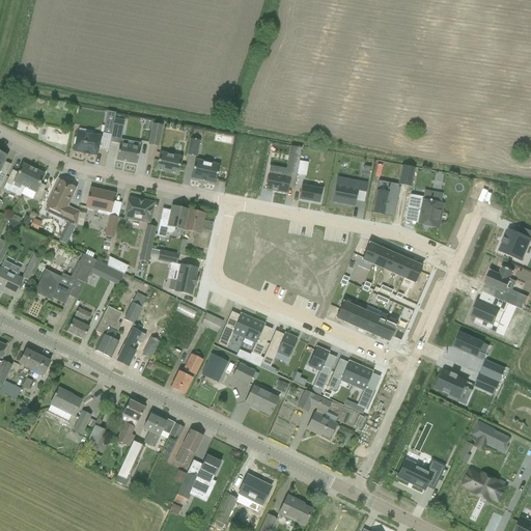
[(118,144),(115,161),(136,165),(140,144),(139,143),(138,147),(126,145),(127,141),(120,140),(123,127),(113,124),(111,135),(109,143),(118,144)]
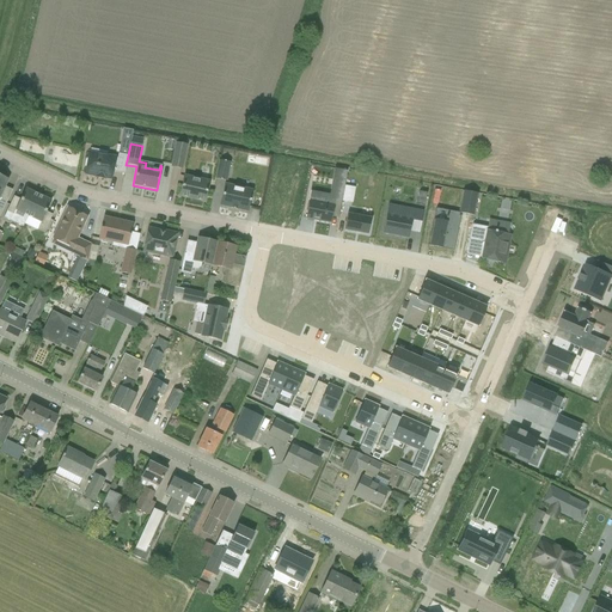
[(175,144),(170,167),(182,170),(187,146),(175,144)]
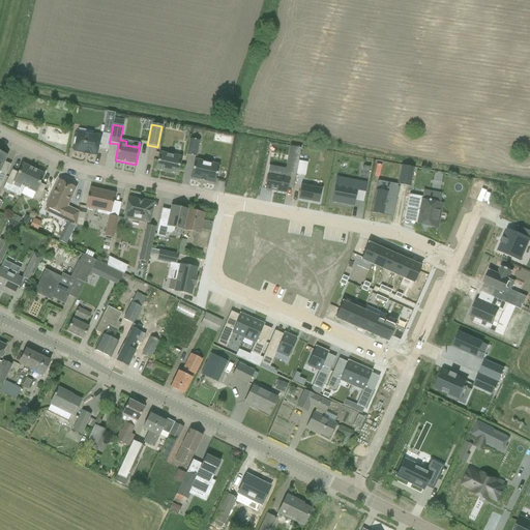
[(107,151),(109,143),(111,135),(101,133),(100,136),(77,131),(74,151),(83,152),(82,153),(89,154),(95,155),(96,149),(99,149),(107,151)]
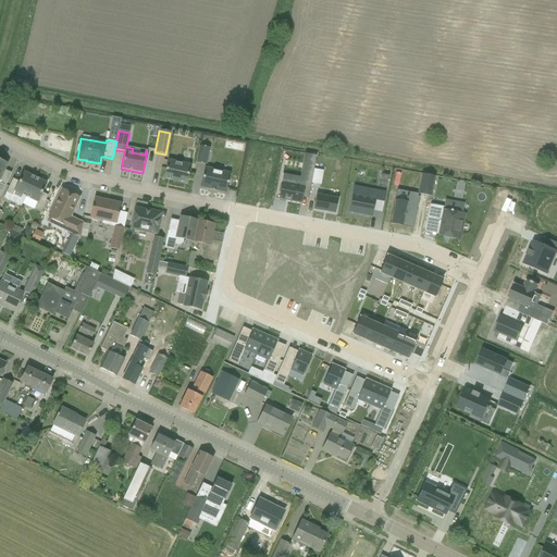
[(252,145),(250,157),(269,161),(272,148),(252,145)]
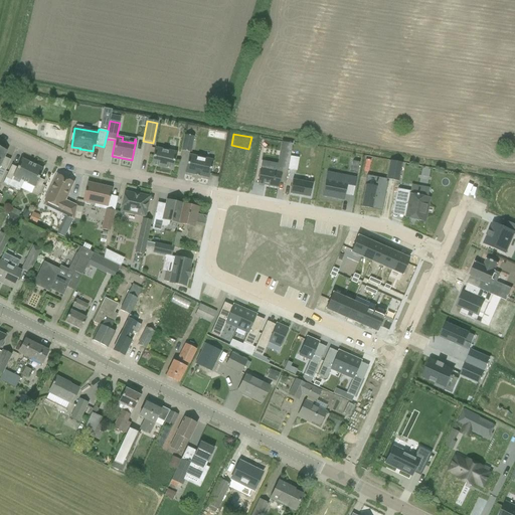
[(180,151),(190,153),(193,137),(184,135),(180,151)]
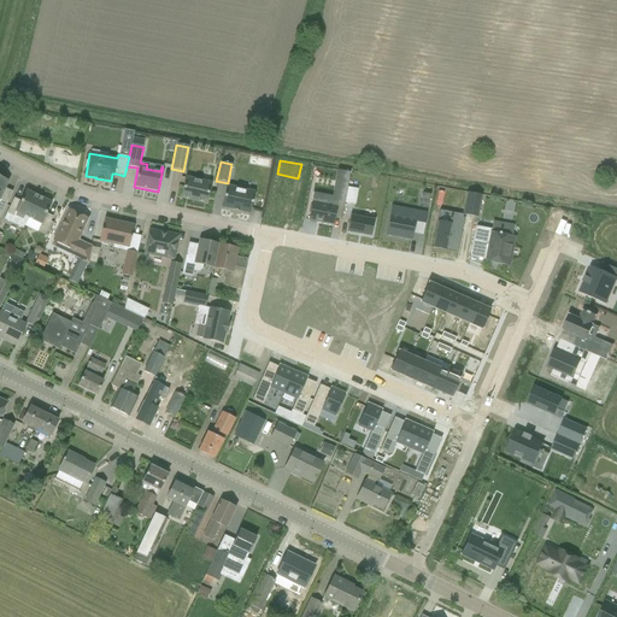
[(311,203),(309,221),(333,224),(334,219),(341,221),(350,172),(339,171),(334,200),(331,199),(330,206),(311,203)]
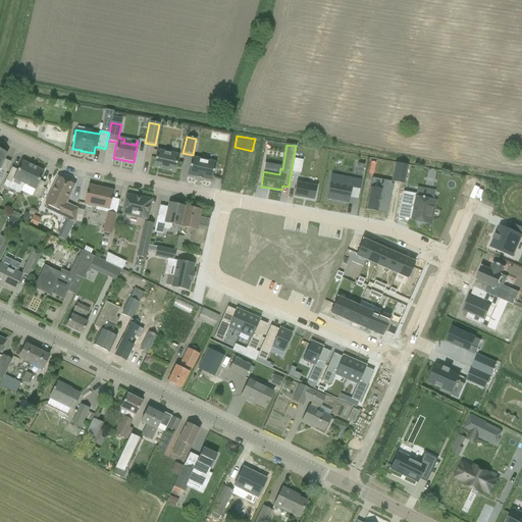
[(173,172),(177,155),(156,151),(153,167),(173,172)]
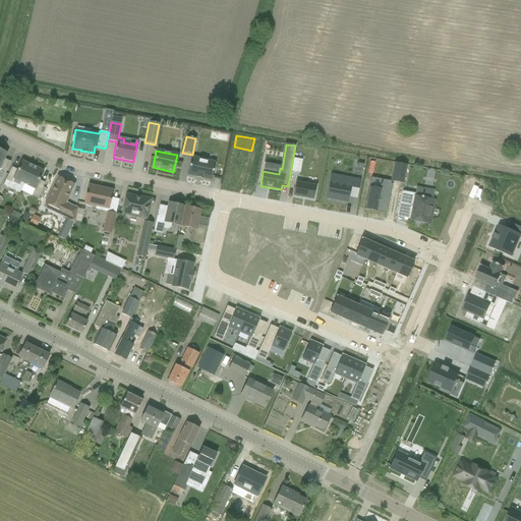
[(211,180),(215,163),(190,157),(186,175),(195,177),(200,179),(201,178),(211,180)]
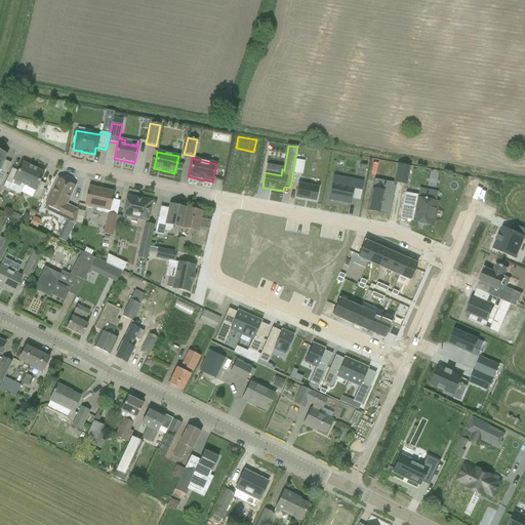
[(304,161),(295,160),(292,172),(301,174),(304,161)]
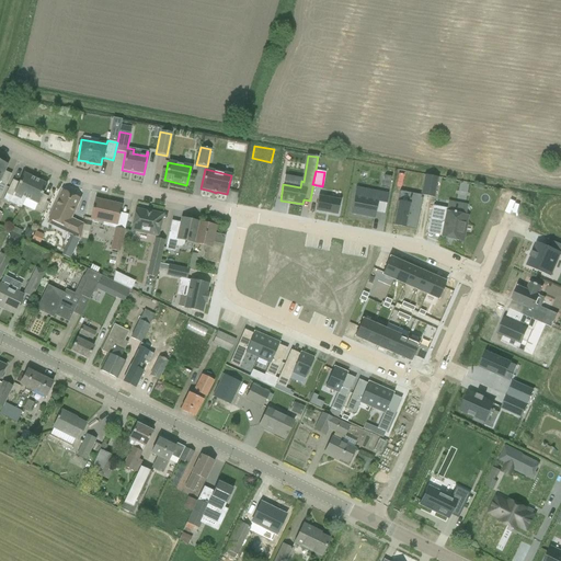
[(12,180),(2,199),(21,208),(25,198),(34,179),(23,173),(18,183),(12,180)]
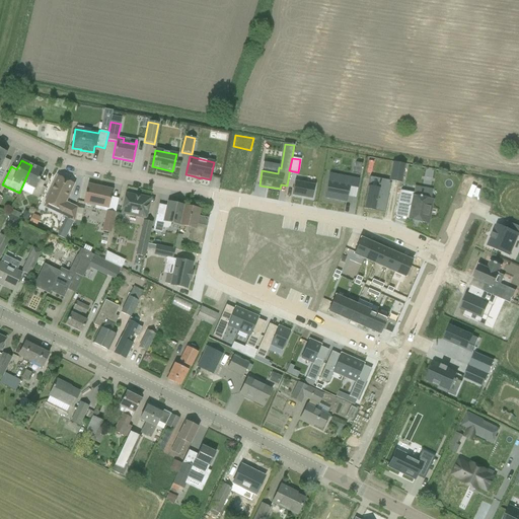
[(388,180),(401,183),(404,164),(391,162),(388,180)]
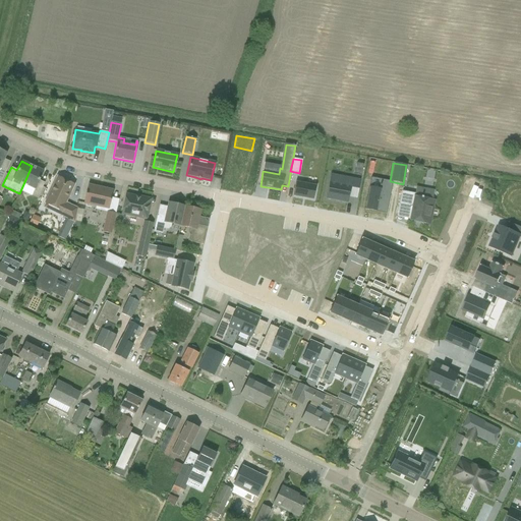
[(356,164),(354,174),(361,176),(363,165),(356,164)]
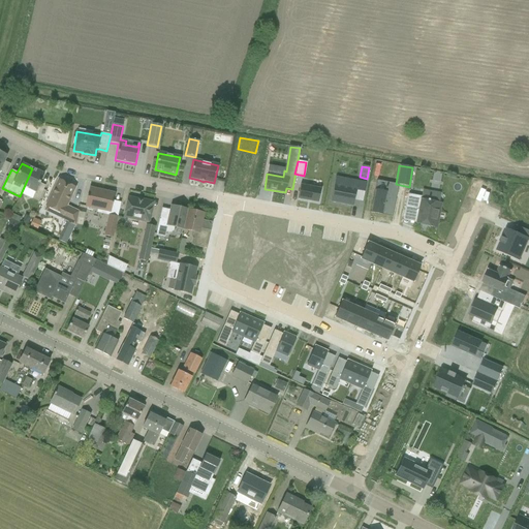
[(32,168),(24,187),(34,192),(33,196),(38,199),(44,186),(39,183),(43,174),(32,168)]
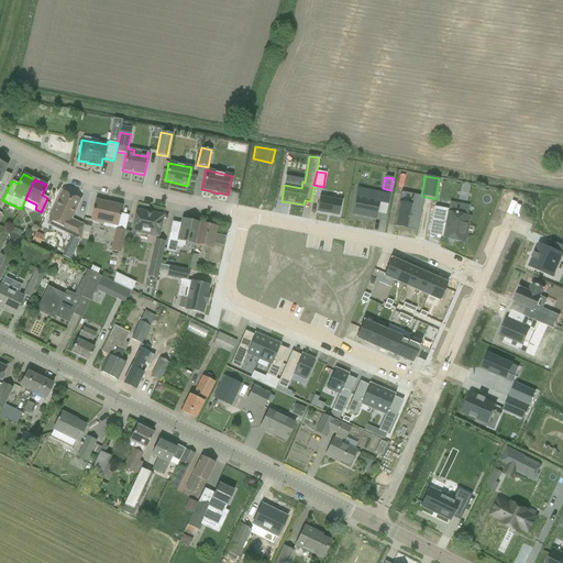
[(356,189),(352,214),(374,219),(375,219),(376,212),(384,213),(384,214),(385,214),(388,195),(379,194),(378,197),(356,192),(357,189),(356,189)]
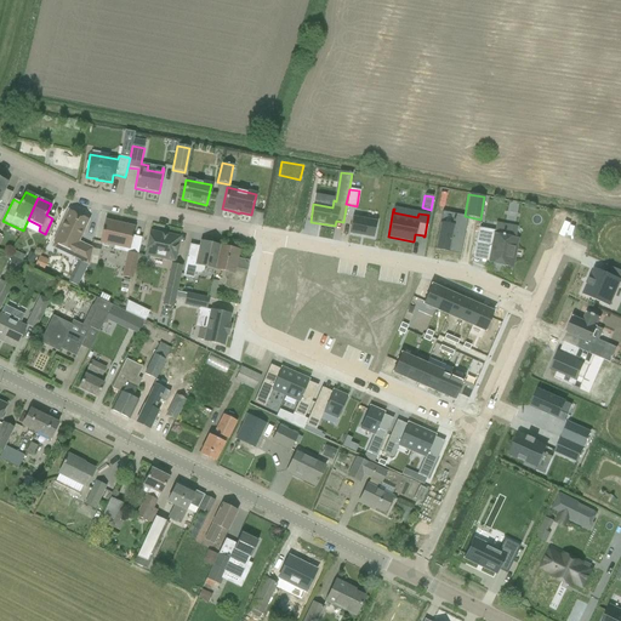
[(58,251),(87,265),(91,249),(78,243),(87,221),(86,220),(86,218),(80,215),(79,216),(68,211),(52,243),(61,246),(58,251)]
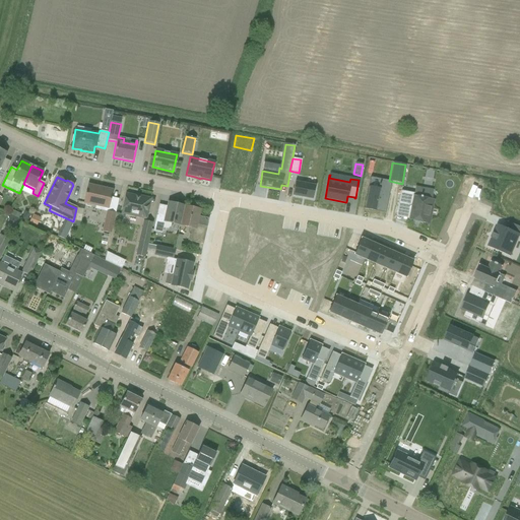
[(295,182),(291,196),(312,199),(315,186),(295,182)]
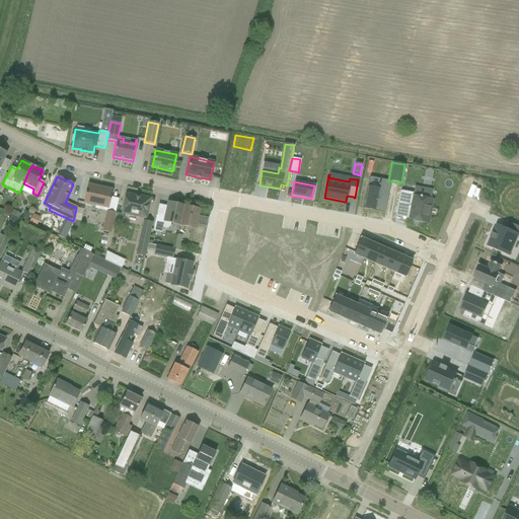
[(367,187),(363,209),(366,210),(367,208),(370,209),(371,209),(371,211),(374,211),(375,210),(377,210),(381,211),(384,211),(383,213),(384,213),(390,183),(388,183),(379,181),(378,189),(367,187)]
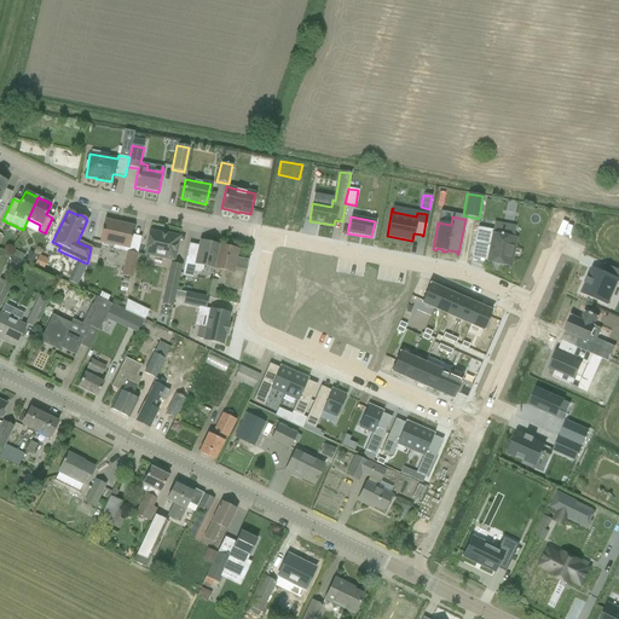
[(128,248),(133,226),(104,220),(99,242),(100,242),(100,244),(102,246),(108,247),(109,246),(109,244),(114,246),(128,248)]
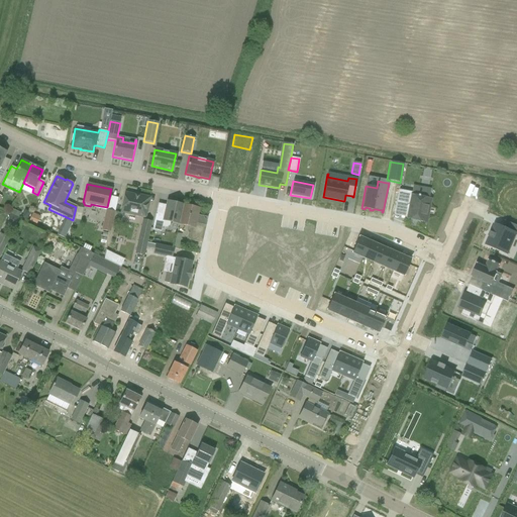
[(396,203),(394,214),(396,204),(408,206),(407,211),(408,211),(411,211),(409,220),(423,222),(428,199),(418,197),(419,195),(417,195),(417,197),(411,196),(412,193),(398,190),(396,203)]
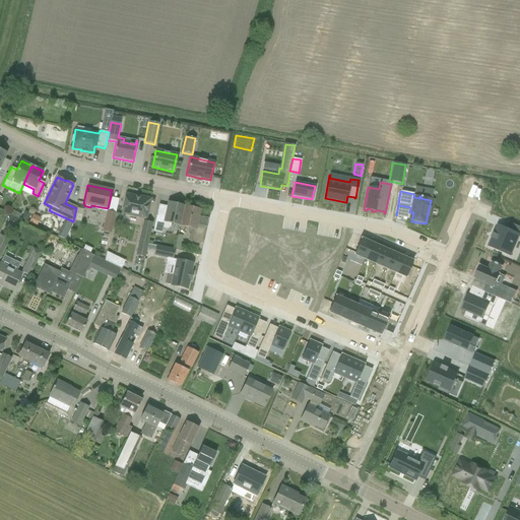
[(145,219),(150,199),(139,196),(138,197),(125,194),(121,213),(145,219)]
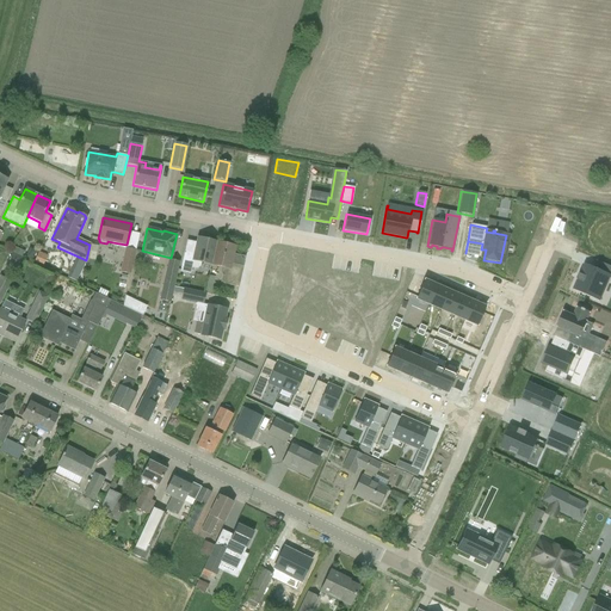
[(201,263),(210,265),(216,242),(197,239),(193,253),(184,251),(179,272),(190,275),(191,269),(196,270),(199,267),(201,263)]
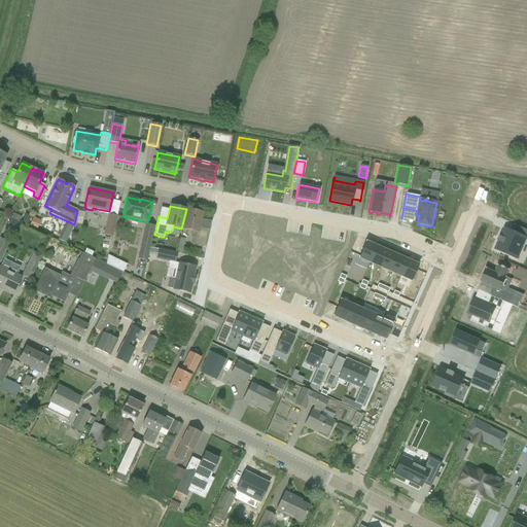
[(186,209),(181,229),(190,231),(189,235),(191,238),(194,239),(191,245),(205,248),(209,230),(199,227),(202,213),(186,209)]
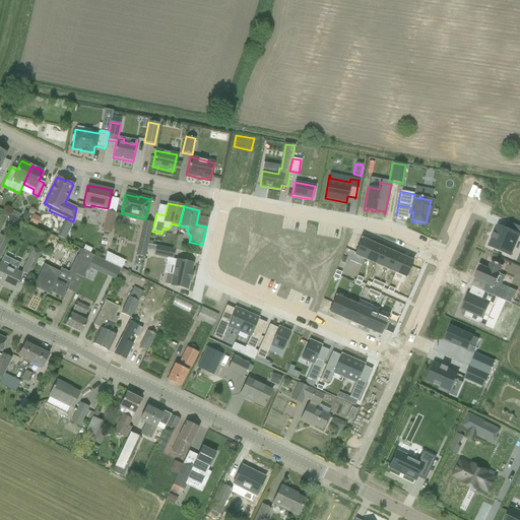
[(20,220),(27,224),(31,215),(24,211),(20,220)]
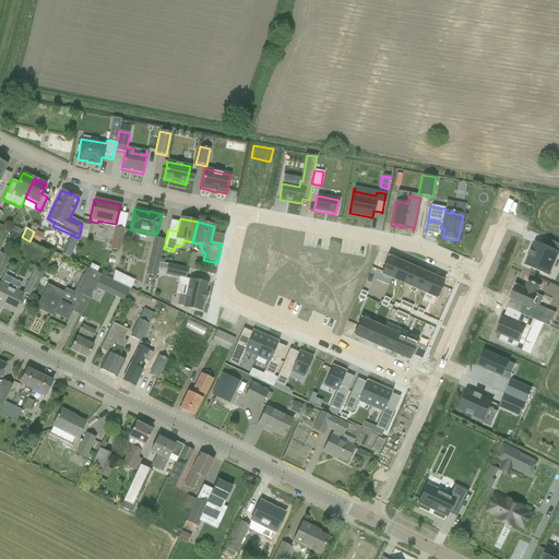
[(123,232),(123,229),(115,227),(109,249),(118,251),(123,232)]
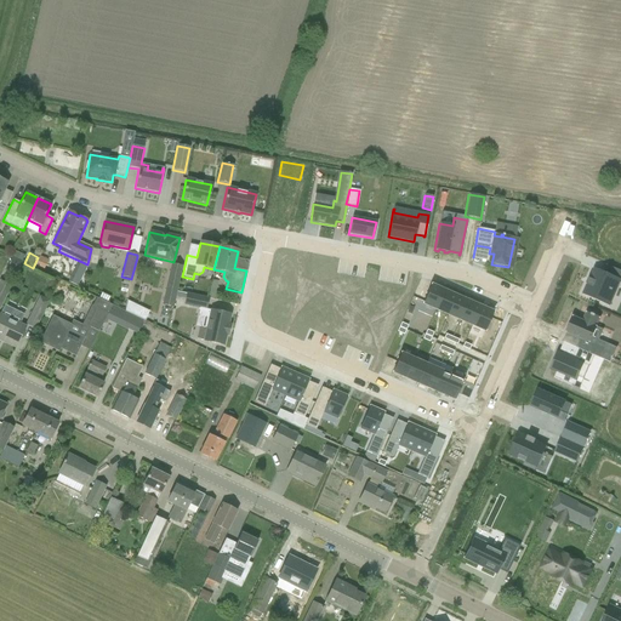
[(34,267),(43,272),(47,260),(39,256),(34,267)]
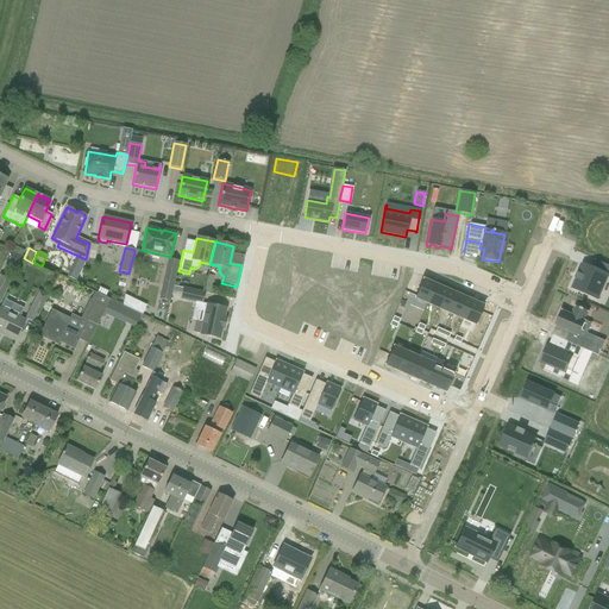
[(12,252),(11,253),(6,264),(16,269),(22,257),(12,252)]
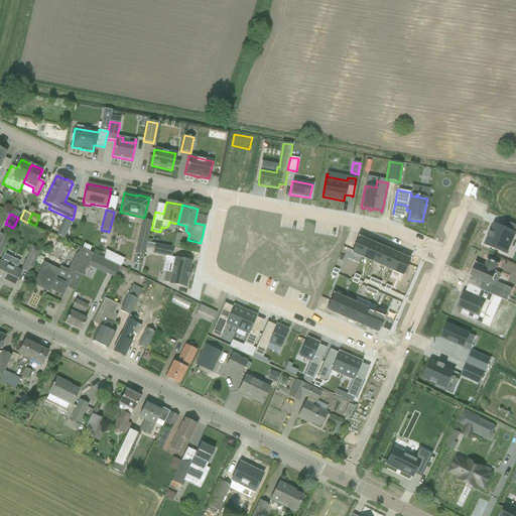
[(134,253),(143,256),(145,249),(146,243),(151,222),(142,220),(134,253)]
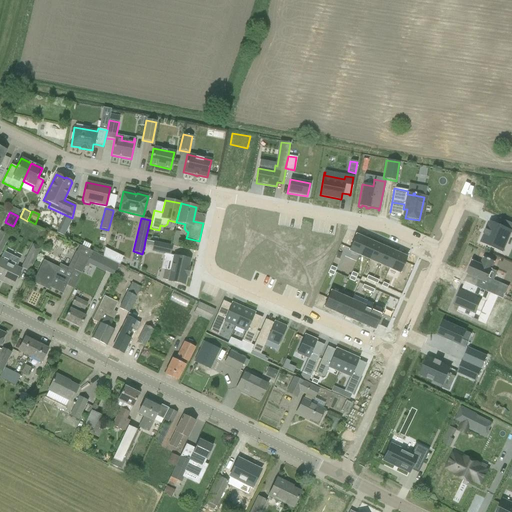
[(484,235),(480,243),(502,253),(511,232),(511,223),(500,218),(497,224),(490,221),(486,230),(485,229),(484,230),(486,231),(484,234),(483,234),(484,235)]
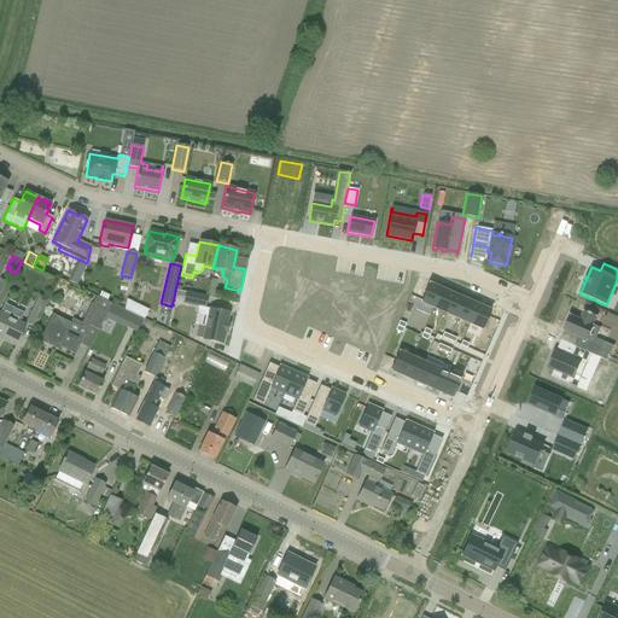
[(217,291),(215,291),(216,280),(210,279),(207,297),(225,301),(226,298),(216,296),(217,291)]
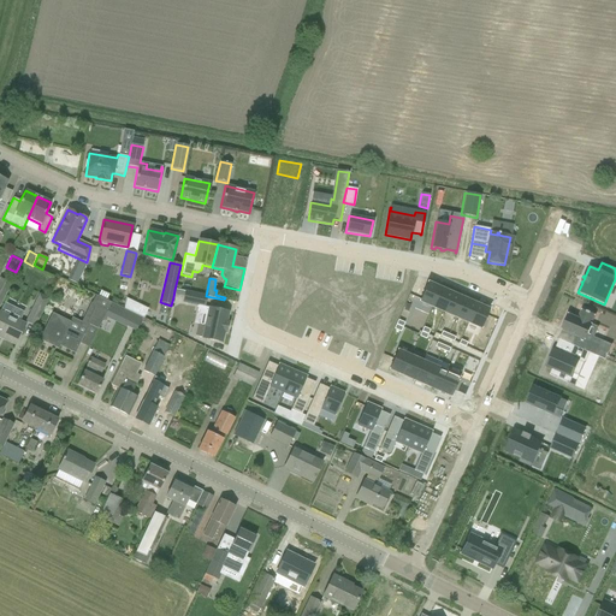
[(0,303),(10,284),(1,279),(0,279),(0,303)]
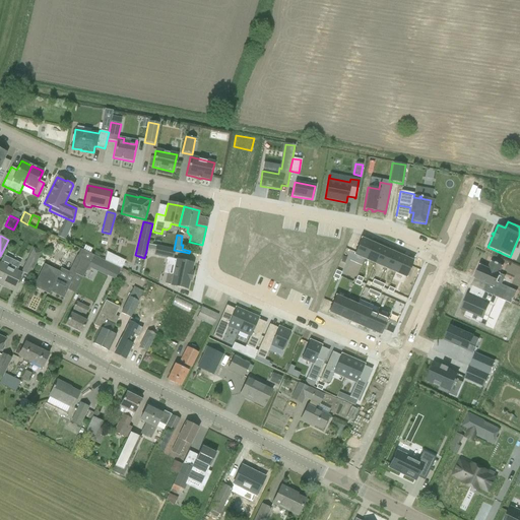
[(361,239),(353,255),(365,259),(372,244),(361,239)]
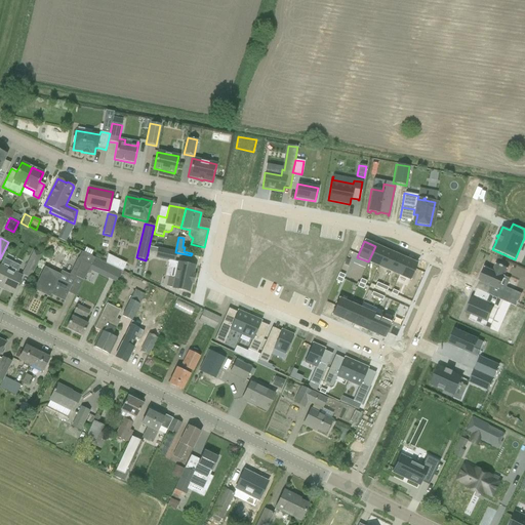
[(375,246),(368,261),(378,267),(386,251),(375,246)]
